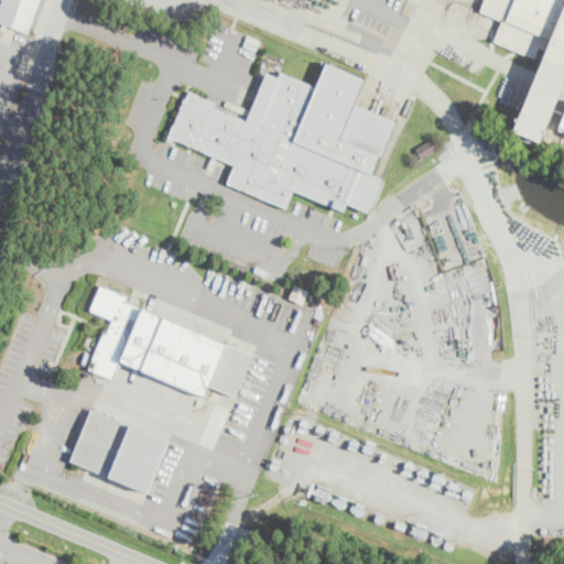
[(41,0),(29,34),(8,26),(7,30),(1,28),(2,23),(0,22),(0,8),(2,0),(41,0)]
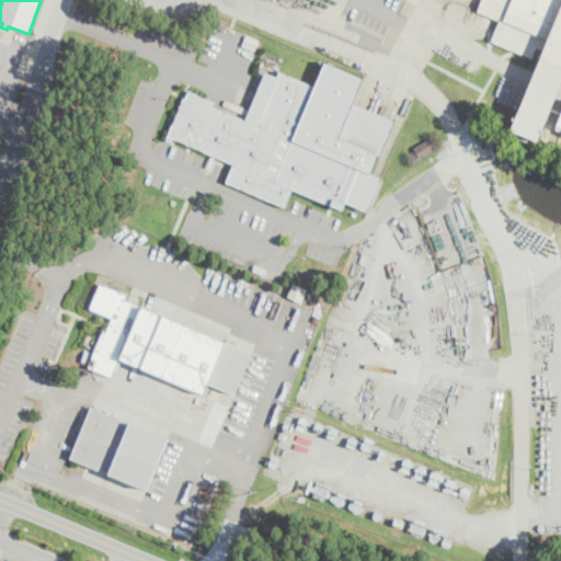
[(560,0),(560,66),(544,60),(542,59),(540,58),(544,50),(538,48),(534,58),(492,41),(500,21),(478,12),(482,0),(560,0)]
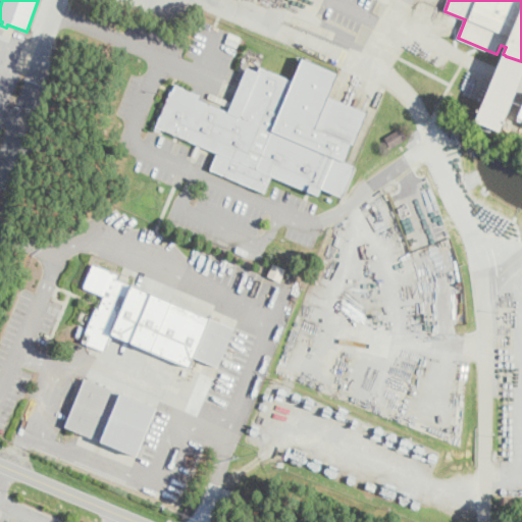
[(521,70),(520,76),(506,112),(485,103),(505,55),(506,56),(521,61),(521,70)]
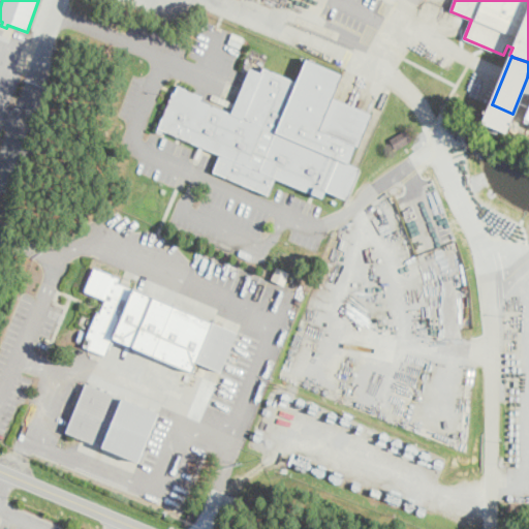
[(343,74),(334,98),(373,115),(359,147),(356,146),(349,163),(361,167),(347,199),(325,191),(322,198),(277,179),(269,195),(213,173),(220,155),(163,130),(162,134),(156,131),(174,92),(176,93),(179,85),(204,96),(203,100),(231,113),(250,68),(261,72),(265,67),(298,82),(307,59),(343,74)]
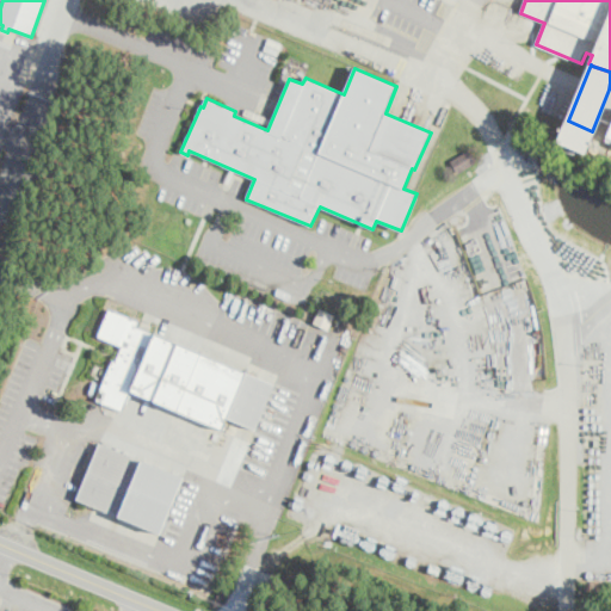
[(477,162),(458,173),(451,160),(470,149),(477,162)]
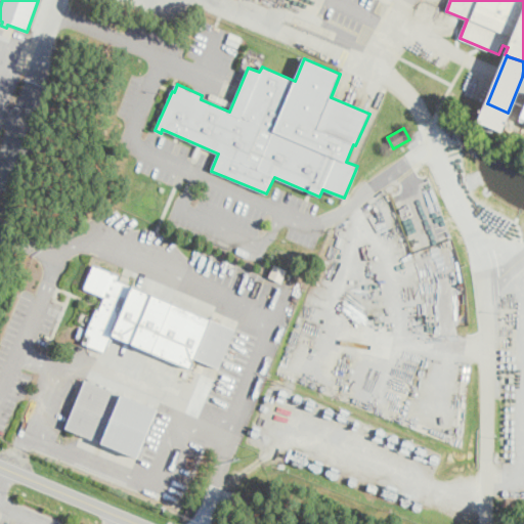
[(83,343),(104,351),(112,334),(189,367),(193,357),(219,367),(235,329),(117,278),(119,274),(93,263),(84,286),(103,296),(83,343)]
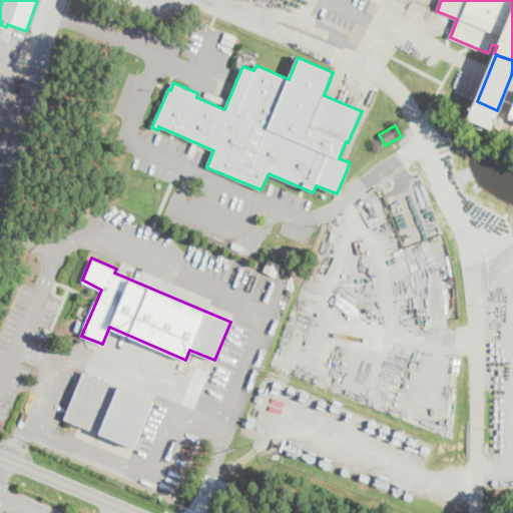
[(263,271),(275,276),(280,263),(269,258),(263,271)]
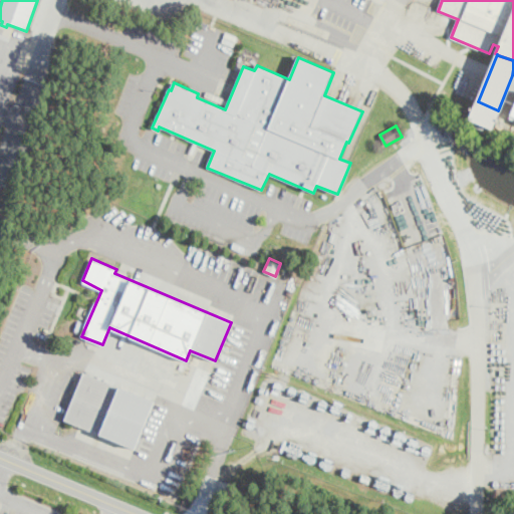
[(82,370),(154,401),(134,449),(63,419),(82,370)]
